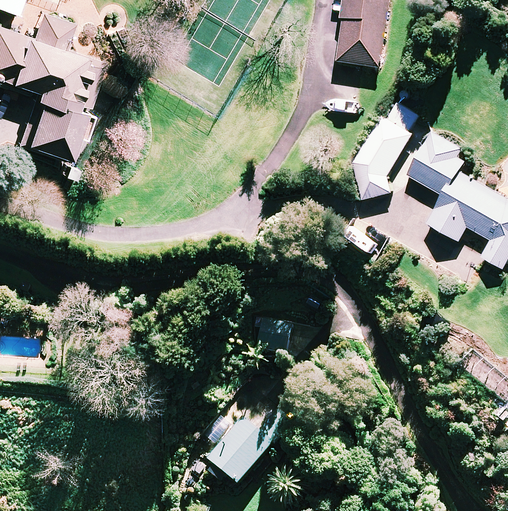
[(48,4),(36,0),(0,0),(0,8),(19,15),(15,26),(0,20),(0,77),(33,87),(17,139),(65,154),(71,133),(77,135),(101,59),(62,47),(70,21),(45,14),(48,4)]
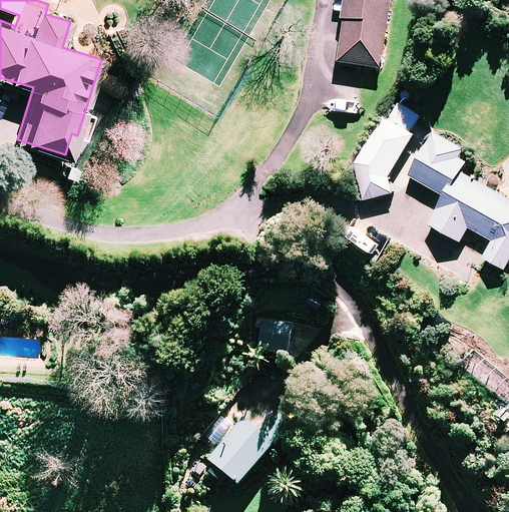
[(342,0),(333,64),(377,71),(387,0),(342,0)]
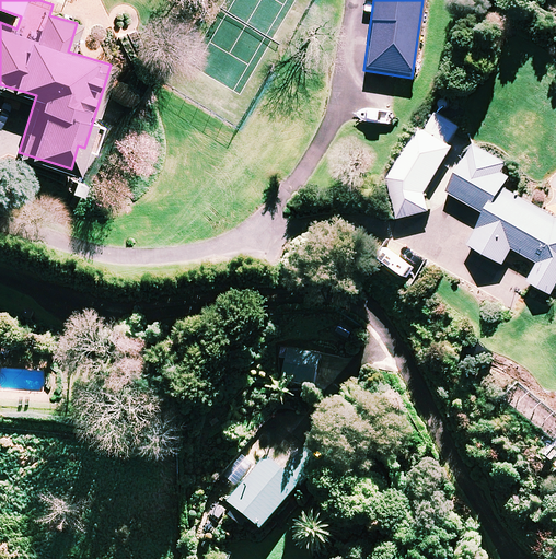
[(427,211),(421,195),(458,131),(435,118),(426,134),(416,128),(382,185),(392,220),(427,211)]
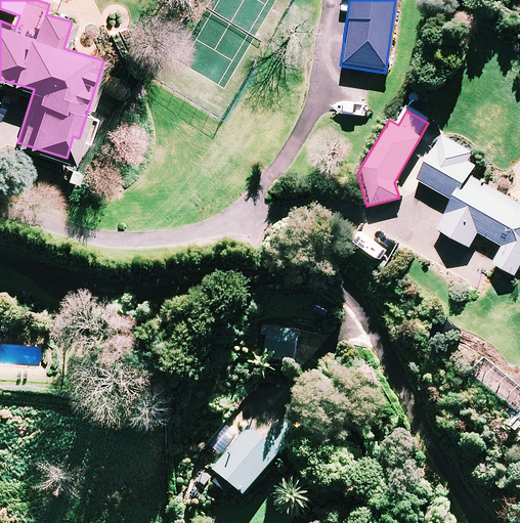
[(513,275),(519,263),(519,188),(515,199),(470,173),(474,166),(467,162),(472,151),(438,132),(410,180),(450,203),(435,229),(468,248),(477,233),(499,246),(489,262),(513,275)]
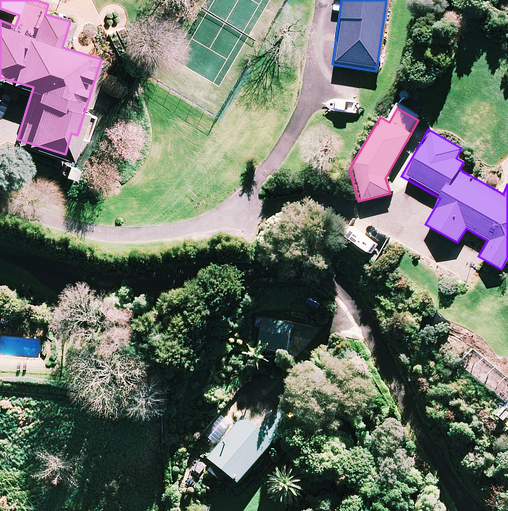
[(507,381),(467,351),(457,365),(506,403),(507,400),(507,381)]
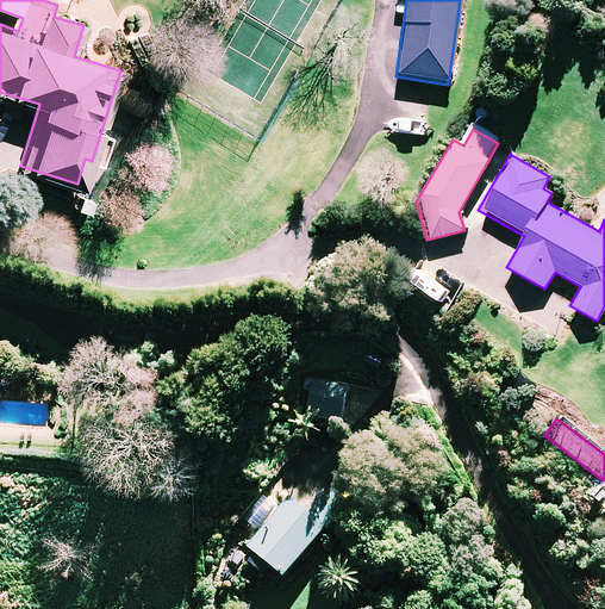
[(345,504),(295,459),(274,482),(289,496),(243,547),(278,579),(345,504)]
